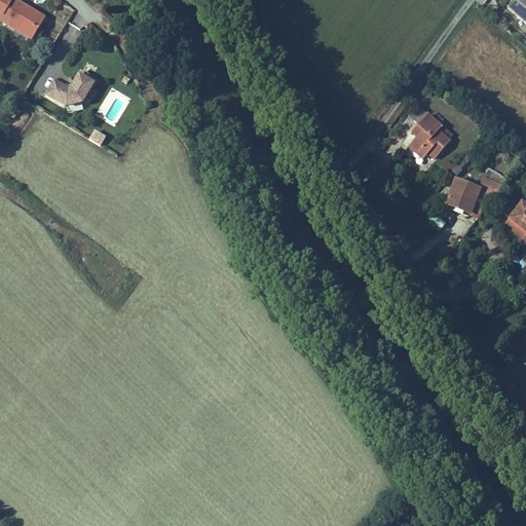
[(44,19),(13,0),(0,0),(0,14),(3,16),(1,19),(16,28),(15,30),(32,40),(44,19)]
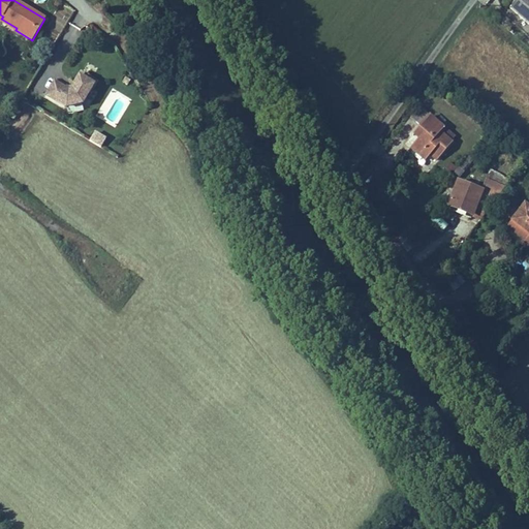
[(528,19),(528,0),(514,0),(510,4),(528,19)]
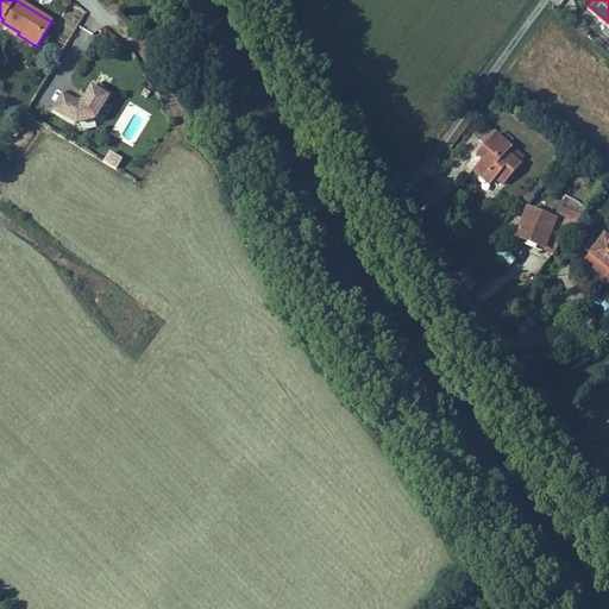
[(73,4),(55,29),(67,37),(85,13),(73,4)]
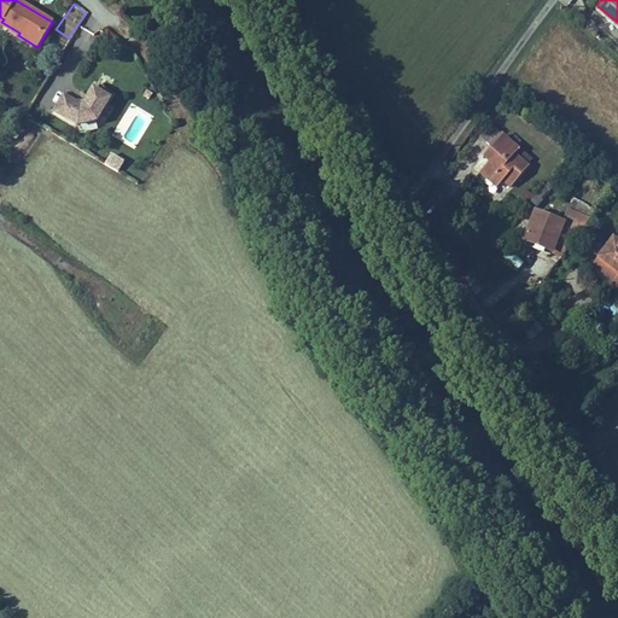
[(4,19),(0,17),(0,24),(18,35),(19,33),(1,22),(4,19)]
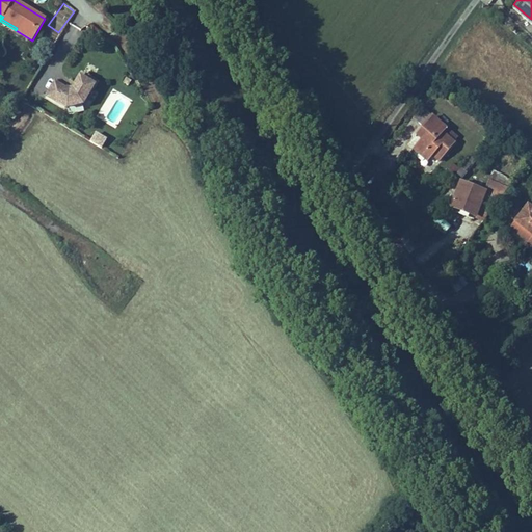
[(83,104),(96,81),(82,73),(72,89),(69,90),(55,82),(46,96),(67,108),(83,104)]
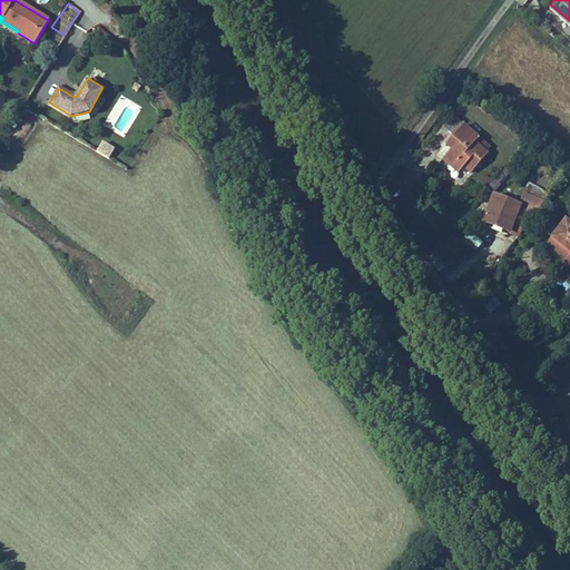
[(452,131),(462,120),(453,112),(443,124),(452,131)]
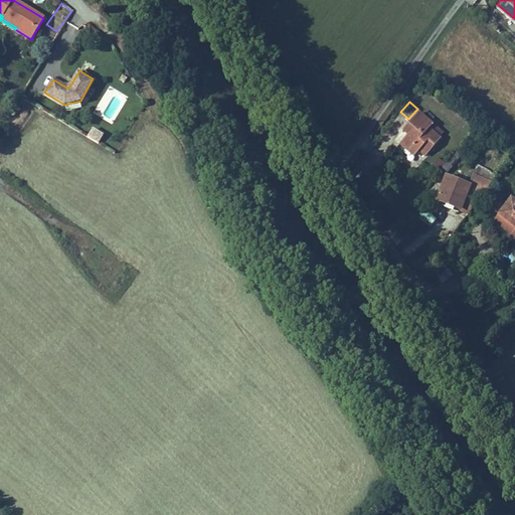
[(423,155),(439,138),(427,128),(431,125),(418,114),(402,132),(406,135),(400,142),(412,153),(416,149),(423,155)]
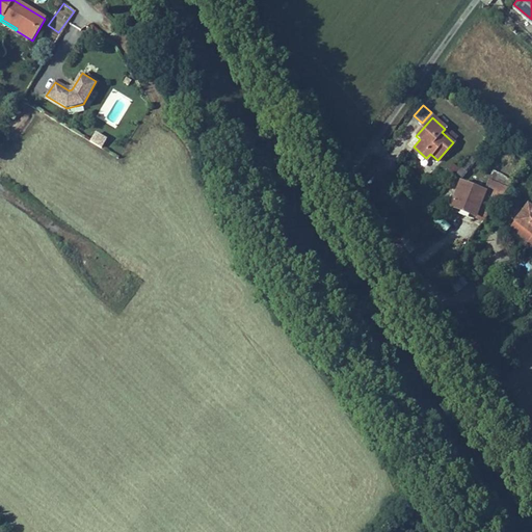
[(102,149),(106,140),(95,133),(90,141),(102,149)]
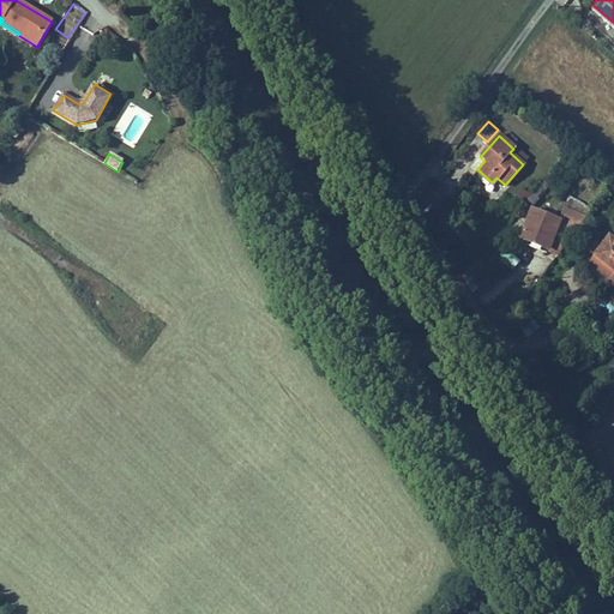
[(554,238),(565,246),(590,212),(565,204),(560,217),(531,208),(523,230),(552,241),(554,238)]
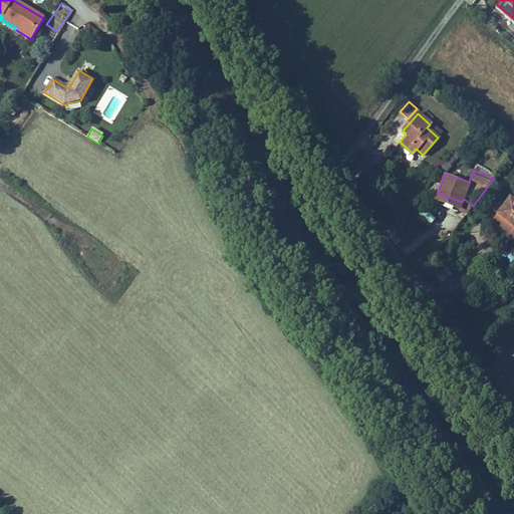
[(485,200),(492,206),(500,195),(492,190),(485,200)]
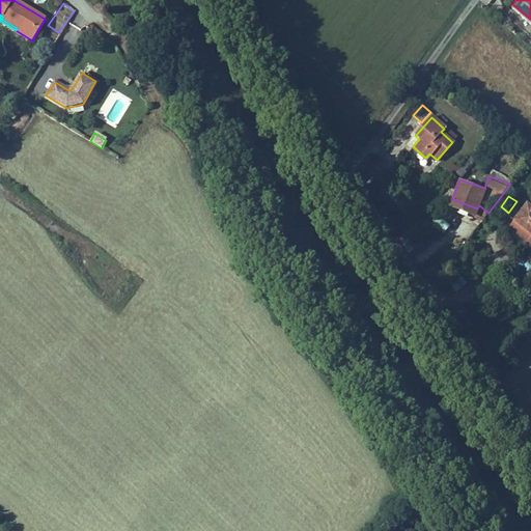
[(484,218),(488,213),(479,205),(477,208),(452,199),(451,202),(473,211),(484,218)]
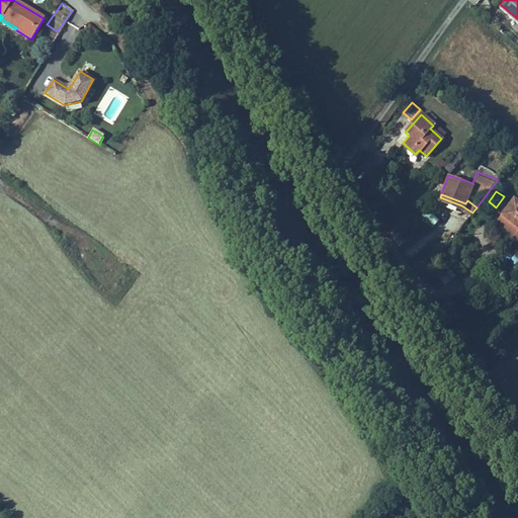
[(503,212),(511,201),(504,196),(496,207),(503,212)]
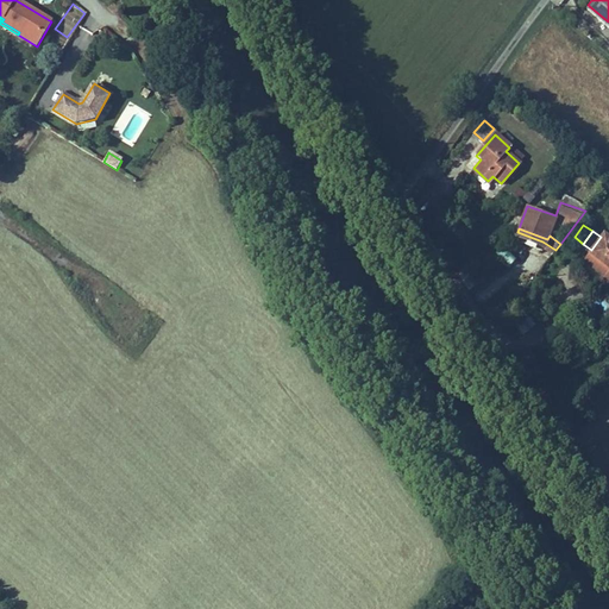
[(601,237),(591,250),(608,262),(608,267),(606,271),(608,274),(608,234),(604,232),(601,237)]
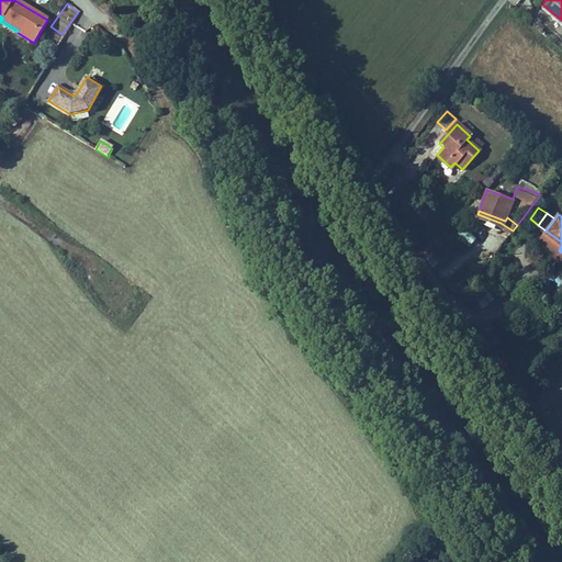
[(541,237),(559,250),(561,246),(561,242),(546,231),(541,237)]
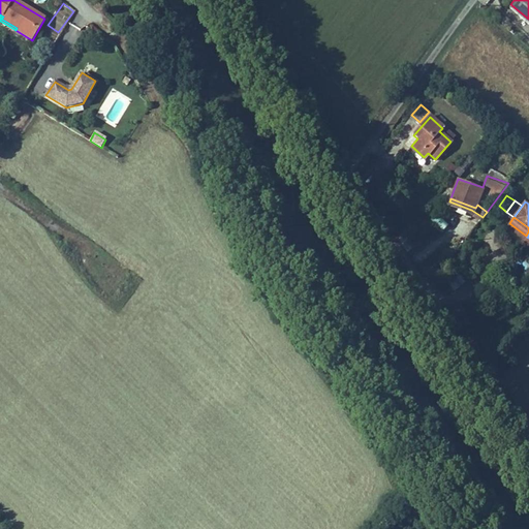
[(458,268),(447,276),(456,287),(467,279),(458,268)]
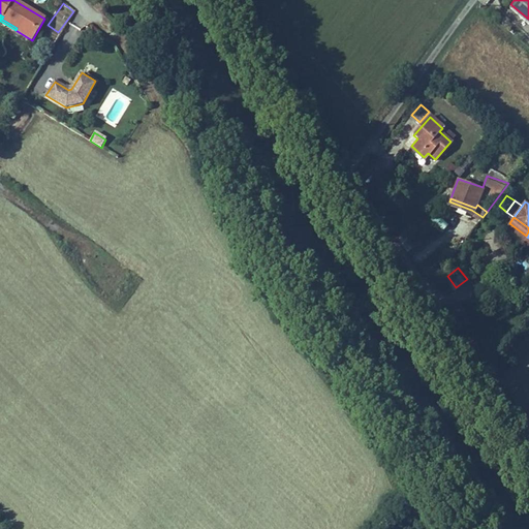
All buildings are outlined.
